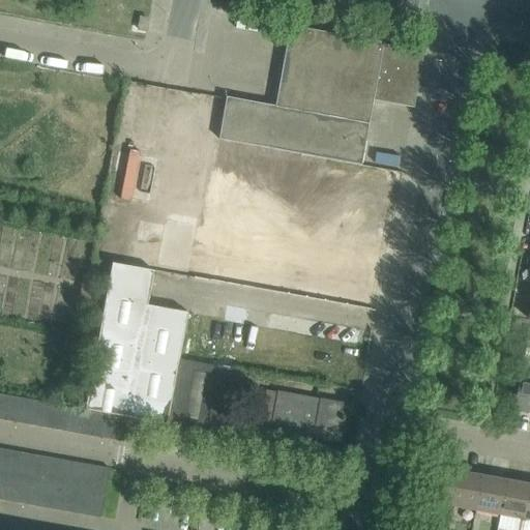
[(146,32),(148,20),(141,18),(138,30),(146,32)]
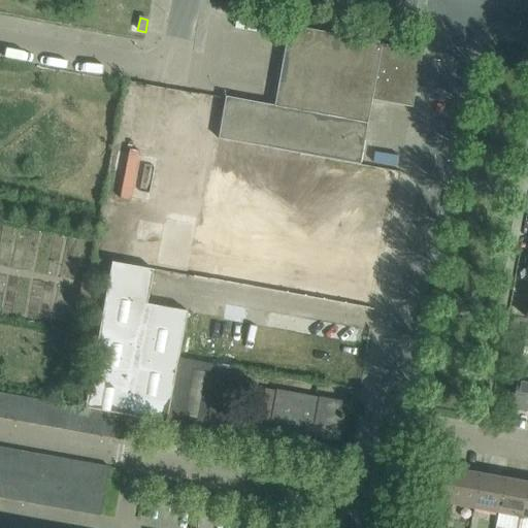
[(413,108),(423,52),(382,44),(383,43),(289,27),(274,106),(367,124),(372,101),(413,108)]
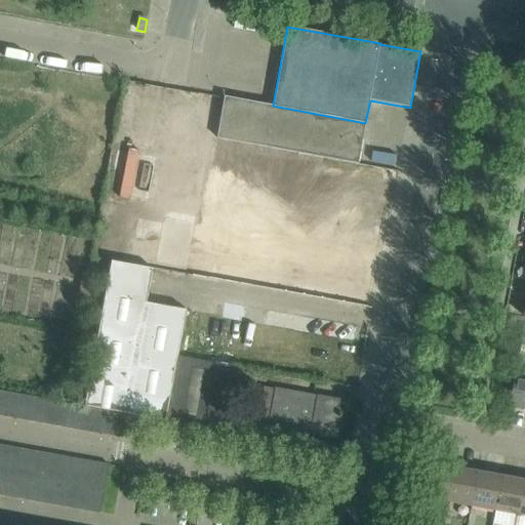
[(273,106),(225,96),(224,98),(216,138),(297,153),(358,164),(365,123),(273,106)]
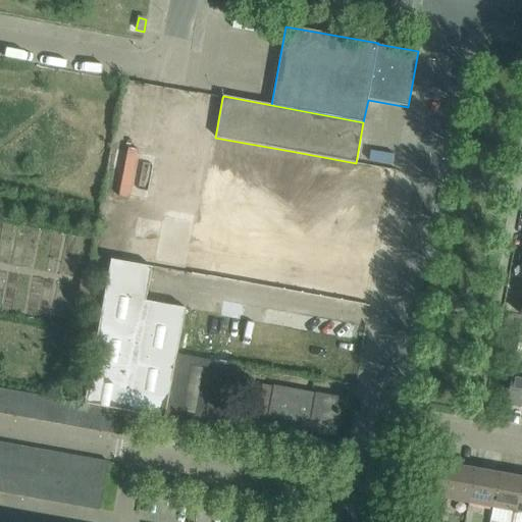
[(191,274),(370,307),(371,301),(367,300),(375,260),(378,261),(382,239),(330,229),(333,216),(296,210),(298,196),(238,185),(208,179),(191,274)]
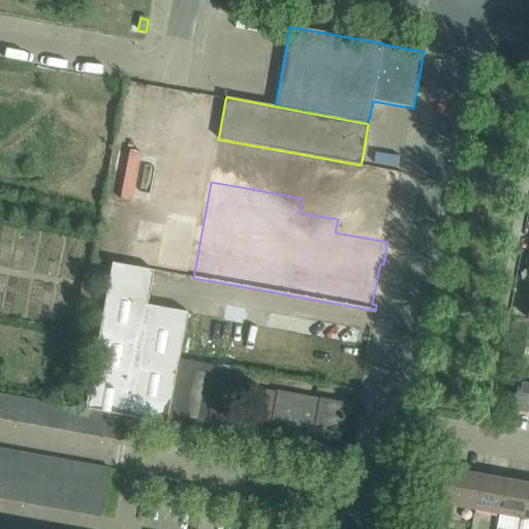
[(148,209),(141,246),(190,254),(196,218),(148,209)]
